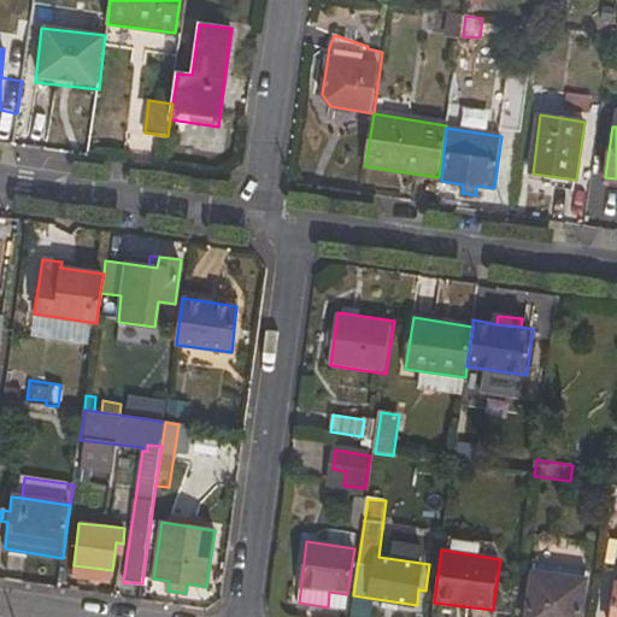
[(588,570),(535,563),(534,573),(587,581),(588,570)]
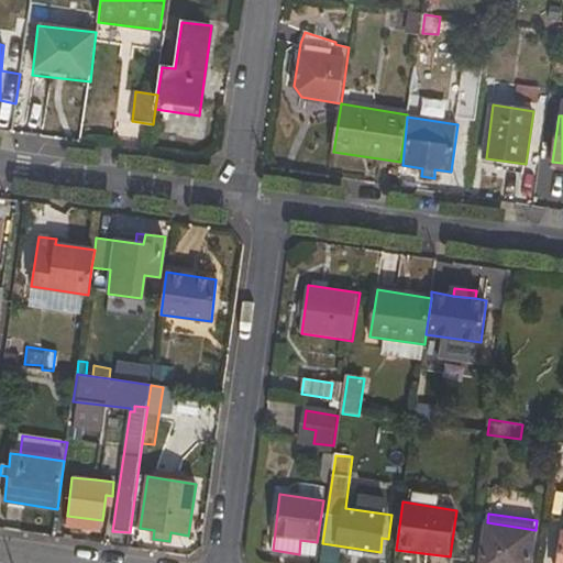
[(65,526),(101,531),(102,520),(67,516),(65,526)]
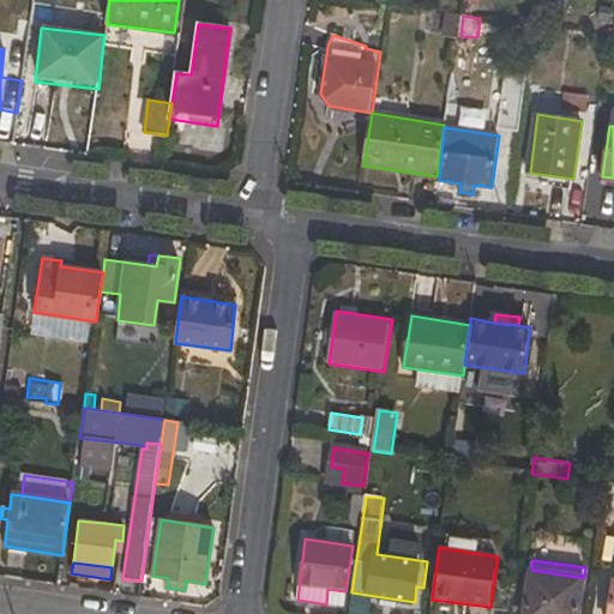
[(524,613),(578,613),(584,578),(531,570),(524,613)]
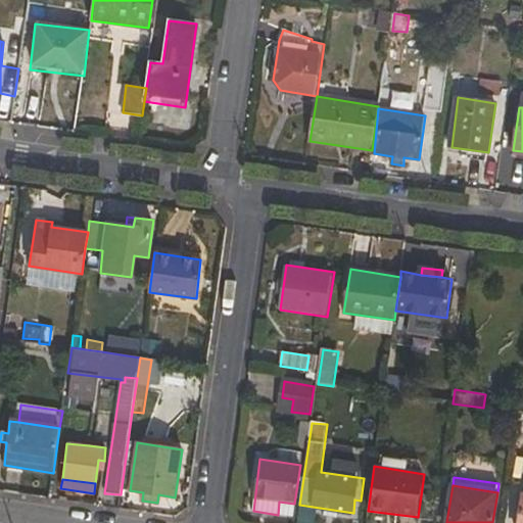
[(278,515),(292,518),(294,504),(279,502),(278,515)]
